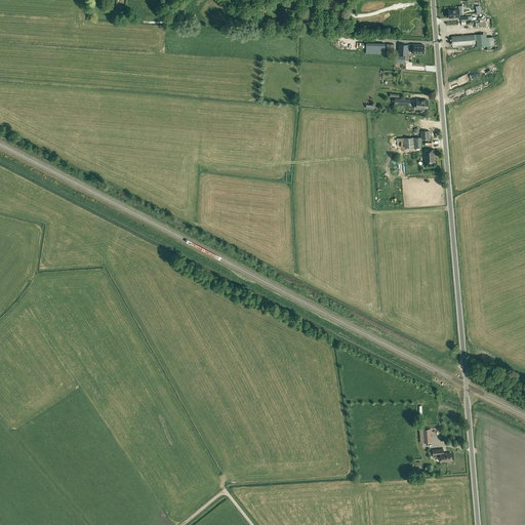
[(459,17),(458,9),(448,9),(448,18),(459,17)]
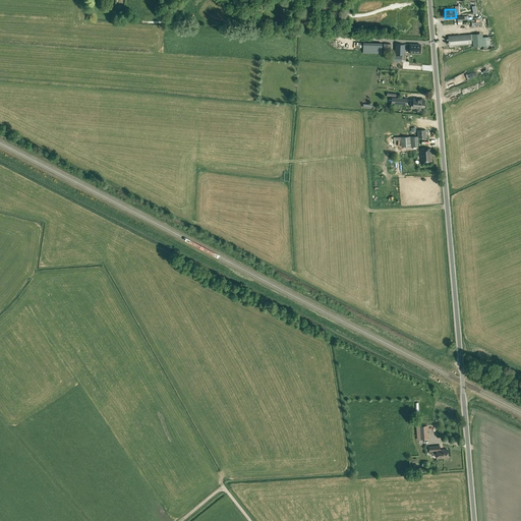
[(483,46),(482,33),(477,34),(472,35),(473,47),(478,47),(483,46)]
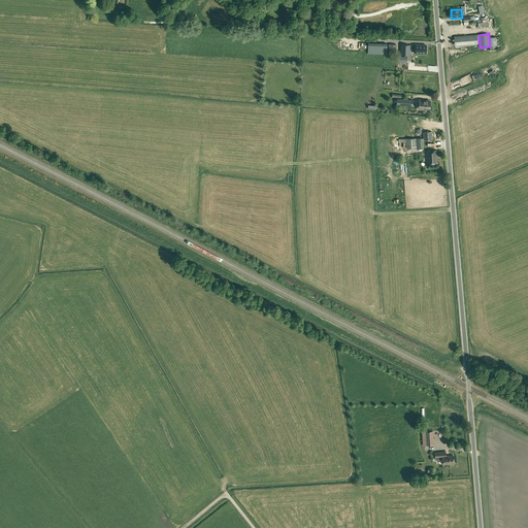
[(477,45),(476,34),(454,36),(455,47),(477,45)]
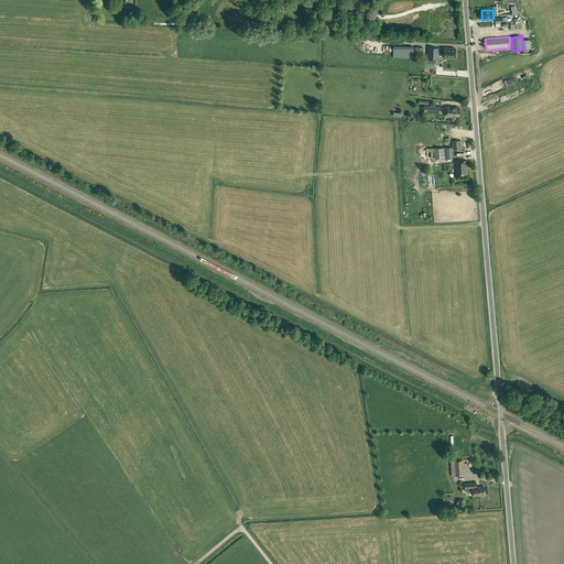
[(375,52),(375,51),(381,51),(381,43),(365,43),(364,52),(375,52)]
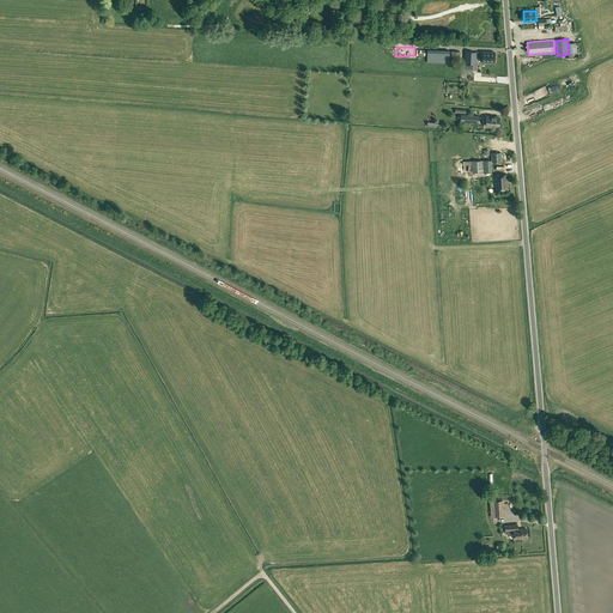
[(449,64),(449,50),(428,50),(428,62),(449,64)]
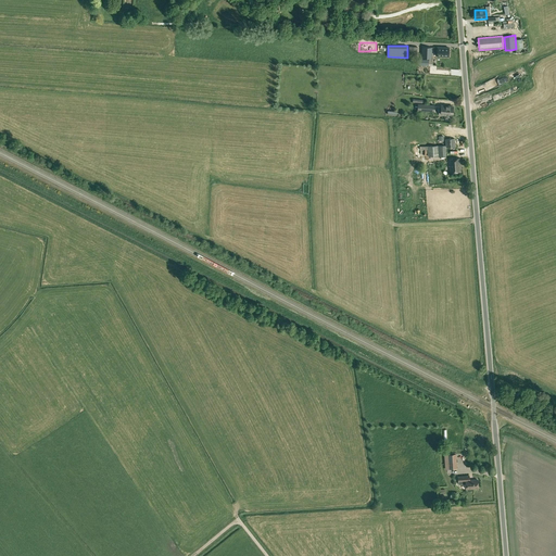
[(408,58),(417,59),(418,47),(409,47),(408,58)]
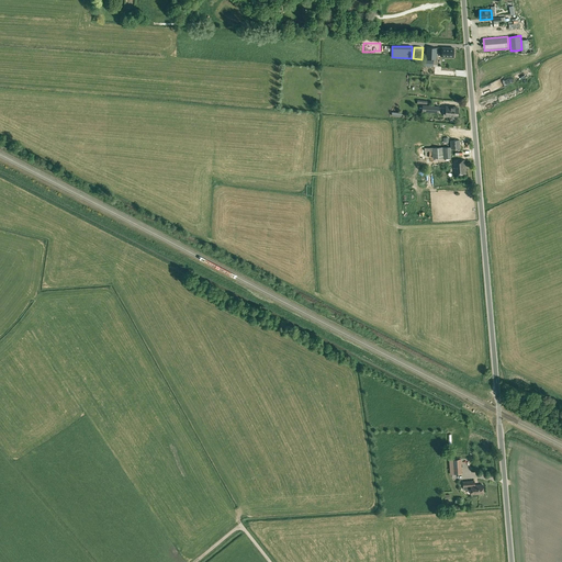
[(426,47),(426,59),(434,59),(436,59),(437,48),(426,47)]
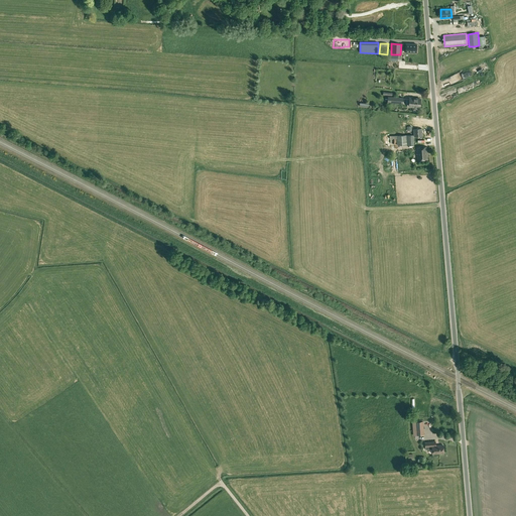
[(405,52),(416,52),(417,44),(406,43),(405,52)]
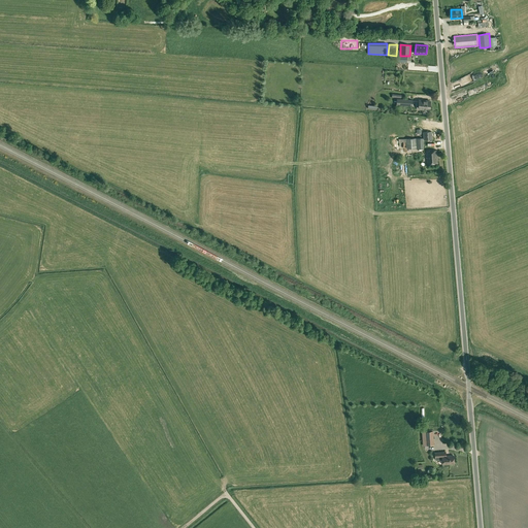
[(419,101),(419,108),(430,109),(430,101),(419,101)]
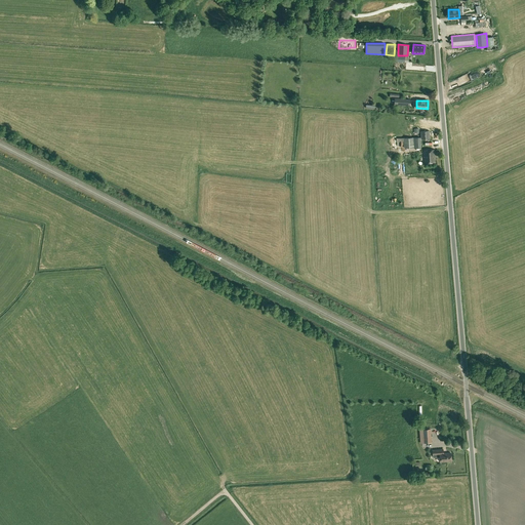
[(420,137),(404,138),(404,148),(420,147),(420,137)]
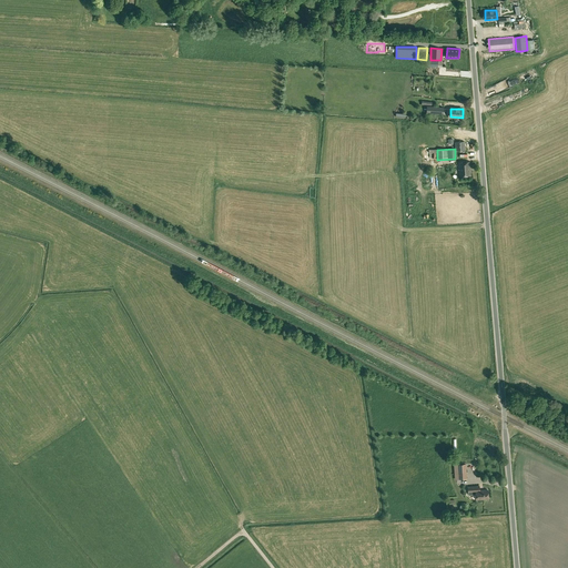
[(470,175),(469,162),(458,163),(459,176),(470,175)]
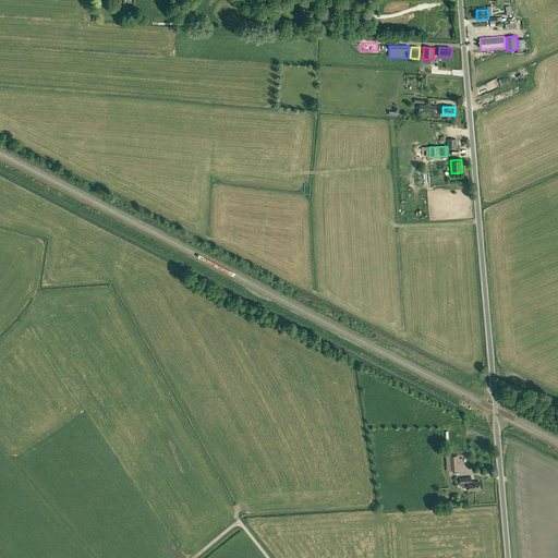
[(464,485),(468,485),(468,490),(480,489),(480,482),(471,482),(471,477),(460,478),(460,483),(460,486),(464,486),(464,485)]
